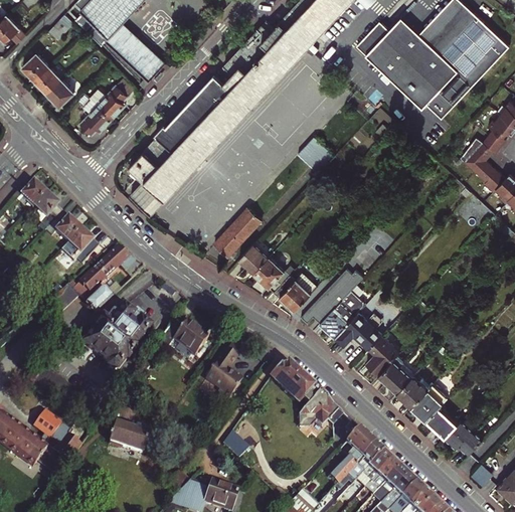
[(22,4),(29,11),(40,0),(26,0),(22,4)]
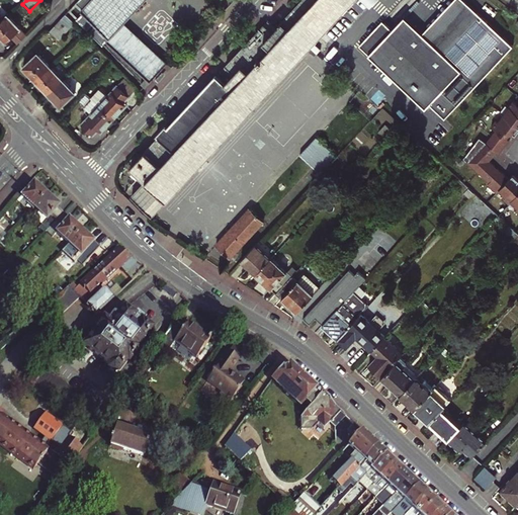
[(106,43),(123,25),(147,0),(81,0),(76,6),(84,15),(76,23),(101,48),(106,43)]
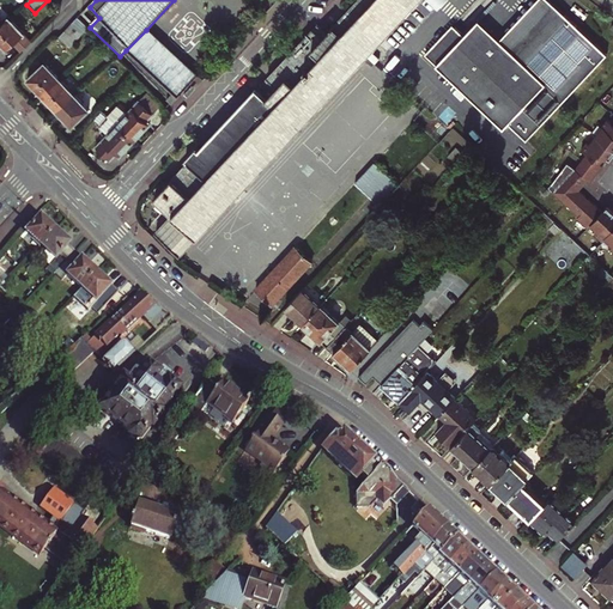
[(353,71),(365,59),(420,0),(359,0),(326,37),(316,28),(313,31),(353,71)]
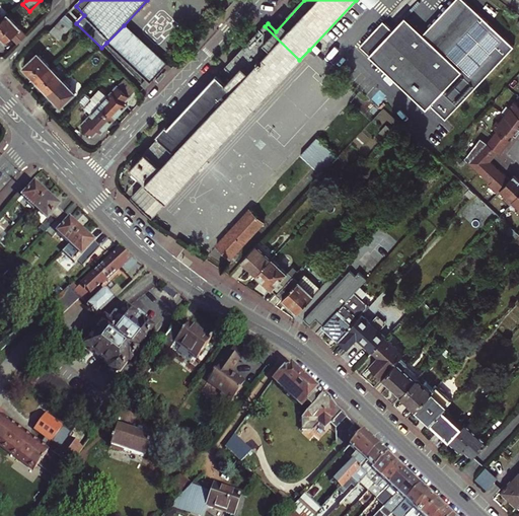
[(359,0),(371,11),(379,1),(377,0),(359,0)]
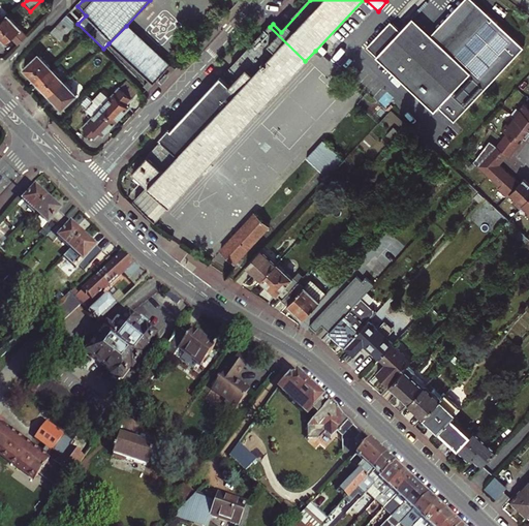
[(470,74),(438,109),(454,123),(524,50),(480,9),(443,49),(470,74)]
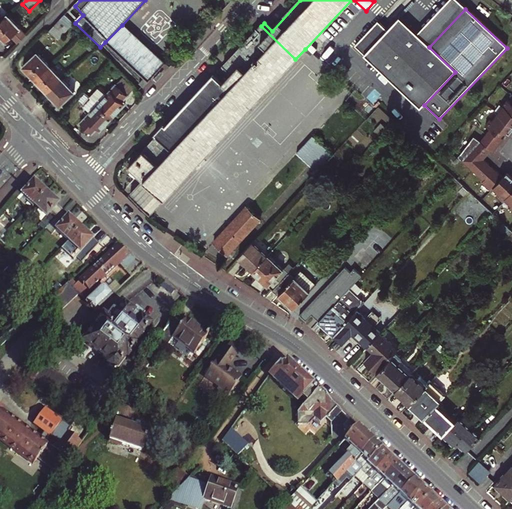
[(26,36),(22,31),(9,17),(1,24),(0,25),(0,37),(7,45),(13,39),(18,45),(26,36)]
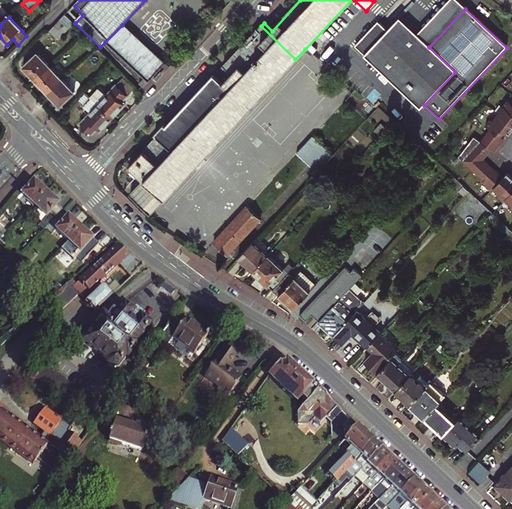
[(73,26),(65,17),(60,22),(68,31),(73,26)]
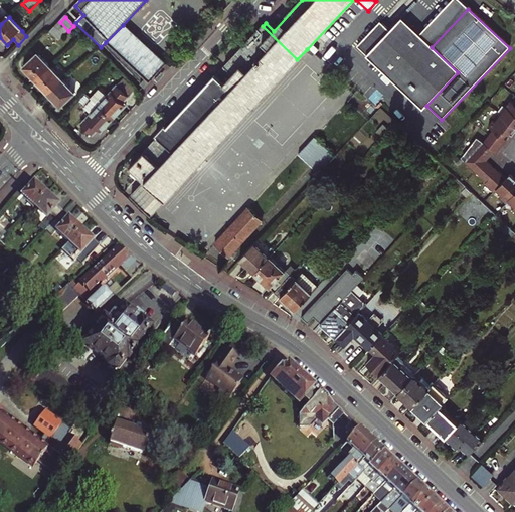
[(367,57),(422,111),(426,106),(458,72),(432,47),(402,19),(389,32),(367,57)]
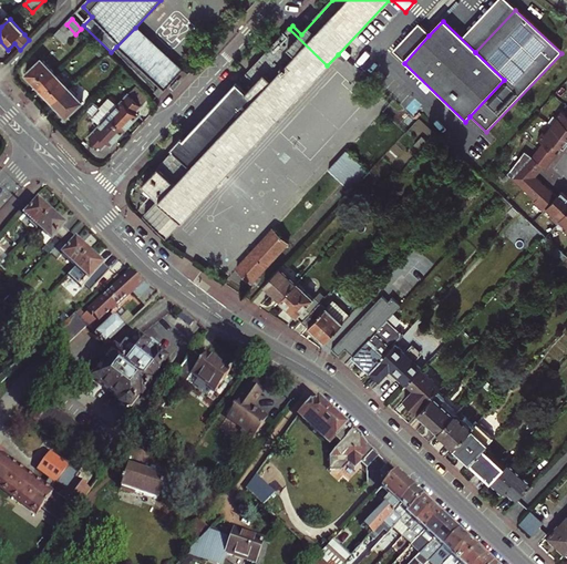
[(75,34),(66,24),(60,31),(70,40),(75,34)]
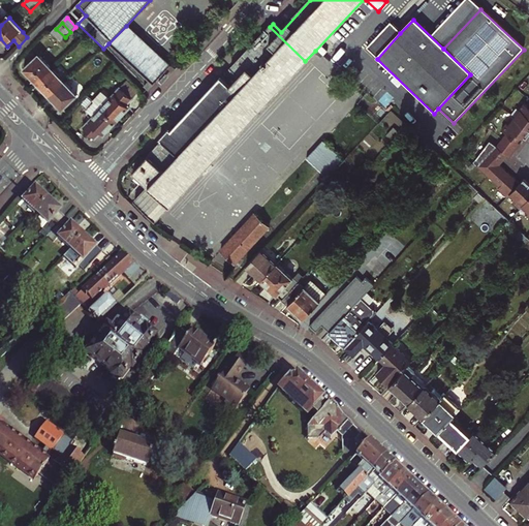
[(366,50),(377,59),(400,33),(391,24),(366,50)]
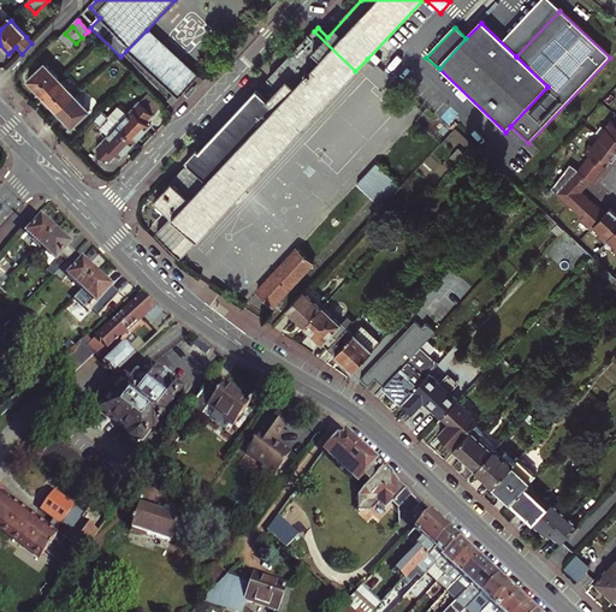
[(178,100),(197,79),(147,30),(126,51),(173,96),(178,100)]
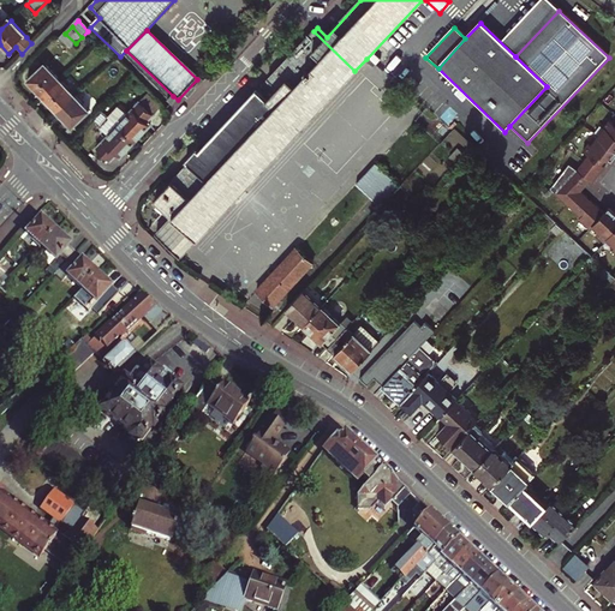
[(155,237),(179,258),(354,71),(314,31),(268,81),(269,83),(266,85),(264,84),(258,90),(251,99),(261,108),(213,160),(208,155),(206,157),(198,151),(196,149),(185,161),(189,165),(155,202),(172,219),(155,237)]
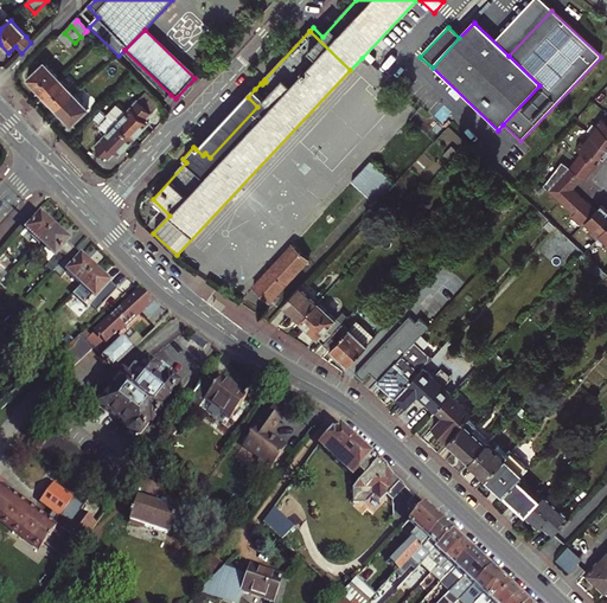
[(75,43),(64,33),(59,39),(69,49),(75,43)]
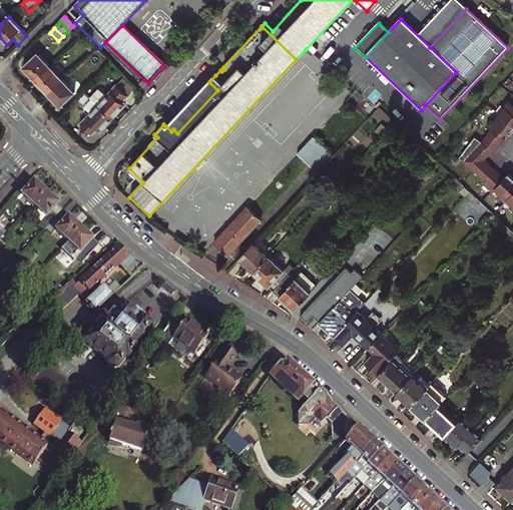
[(28,38),(26,36),(18,45),(19,46),(28,38)]
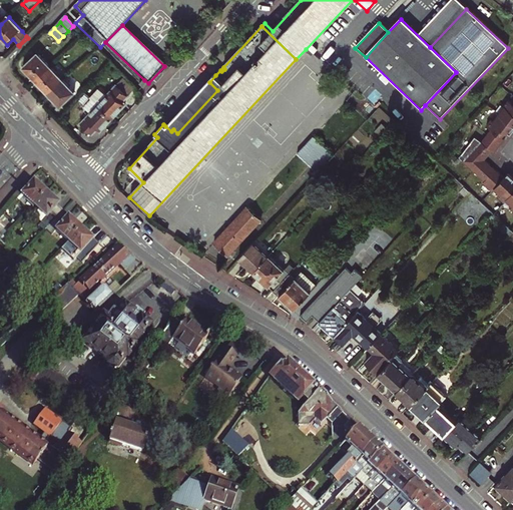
[(35,80),(49,67),(37,54),(22,67),(35,80)]
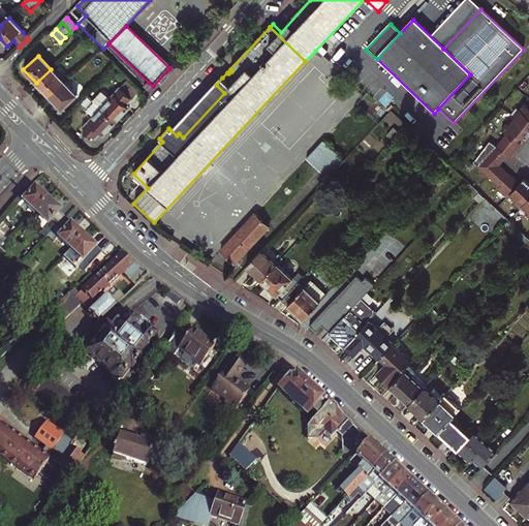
[(36,83),(49,97),(63,83),(51,69),(36,83)]
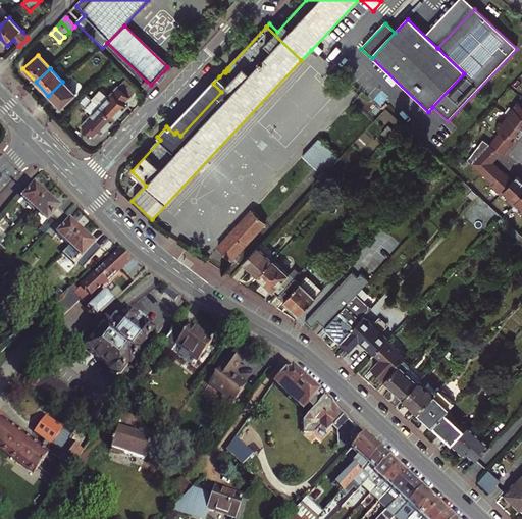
[(176,132),(180,136),(221,92),(213,84),(219,76),(218,75),(168,128),(174,134),(176,132)]
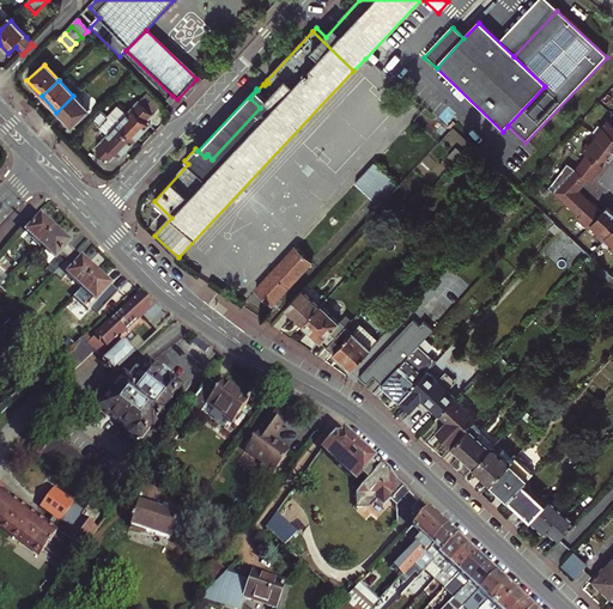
[(70,127),(87,111),(73,96),(56,113),(70,127)]
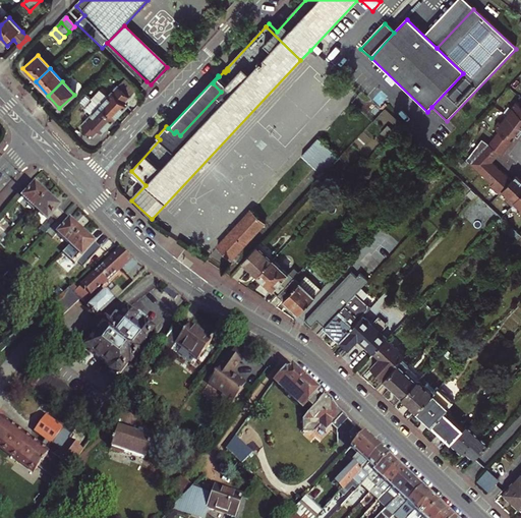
[(140,88),(143,92),(151,84),(147,81),(140,88)]
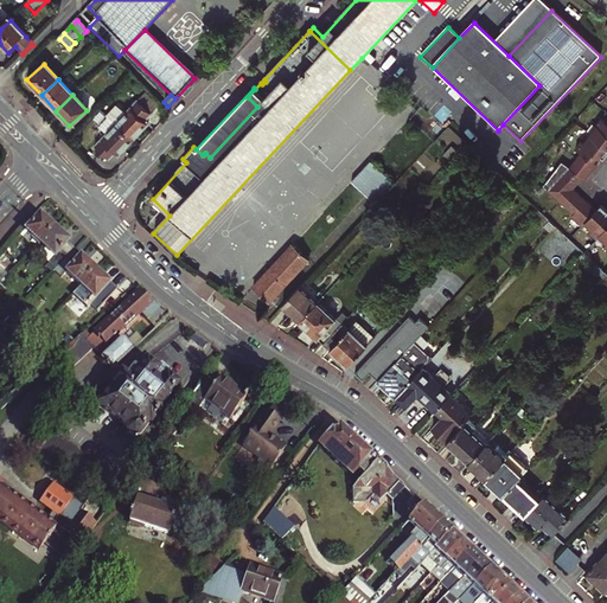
[(147,114),(154,108),(145,98),(139,106),(147,114)]
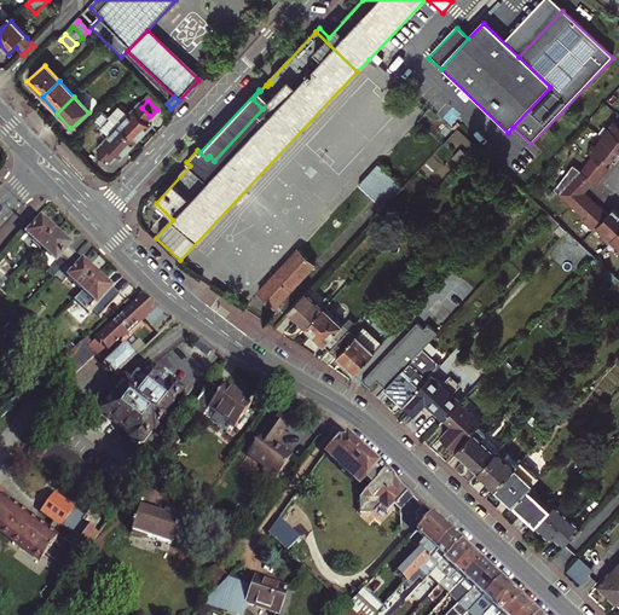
[(136,145),(151,129),(146,126),(154,119),(150,116),(142,108),(139,105),(127,117),(119,109),(108,120),(109,121),(136,145)]
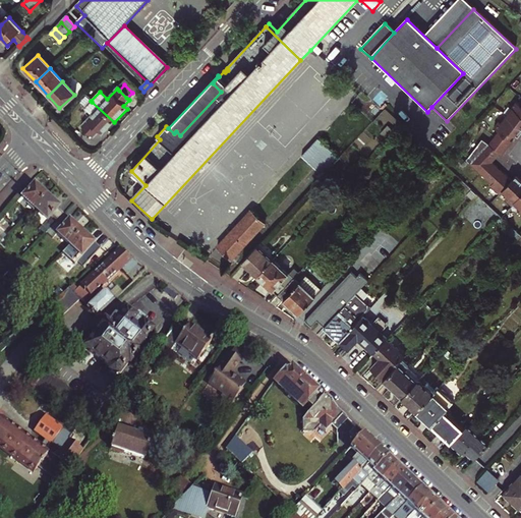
[(101,135),(114,122),(92,102),(83,111),(91,117),(79,128),(92,139),(98,132),(101,135)]
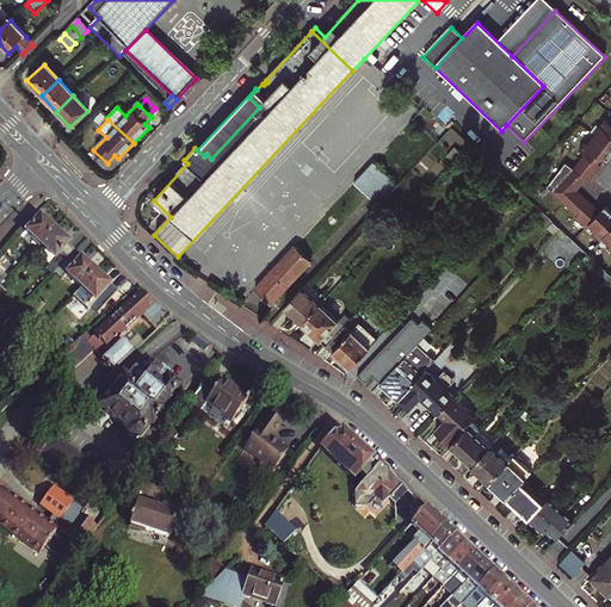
[(594,137),(610,150),(610,122),(609,124),(605,122),(600,128),(600,129),(594,137)]
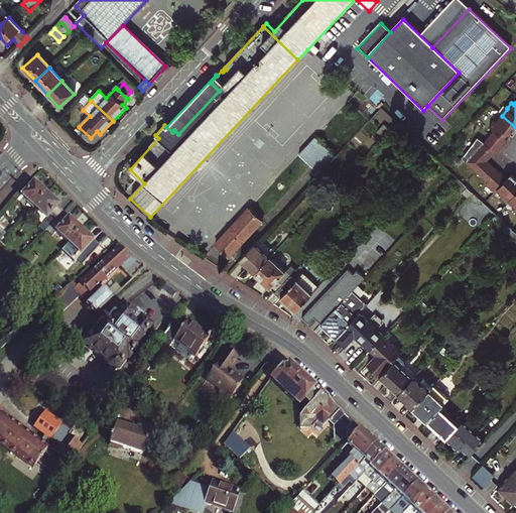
[(490,137),(503,147),(515,129),(515,127),(502,116),(496,124),(494,122),(490,127),(494,131),(490,137)]
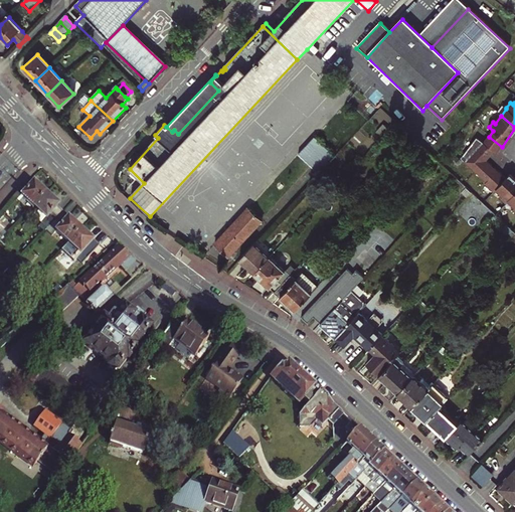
[(374,133),(378,137),(385,129),(381,126),(374,133)]
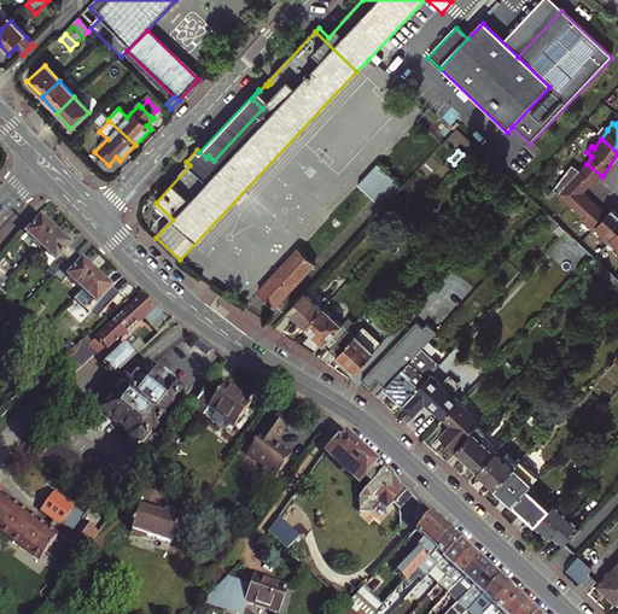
[(359,183),(384,206),(401,188),(375,164),(359,183)]
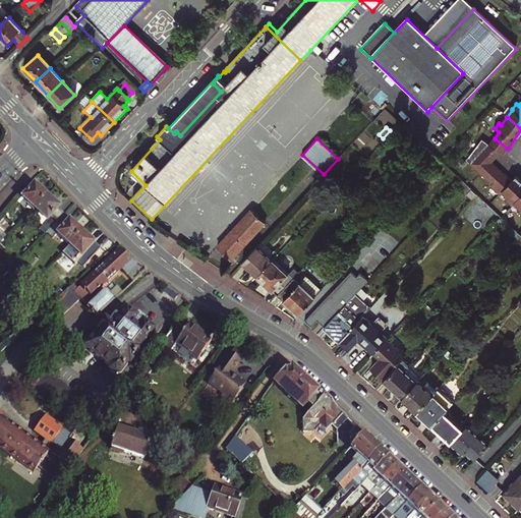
[(508,149),(495,138),(489,146),(482,140),(466,161),(481,175),(491,164),(496,160),(501,155),(502,156),(508,149)]
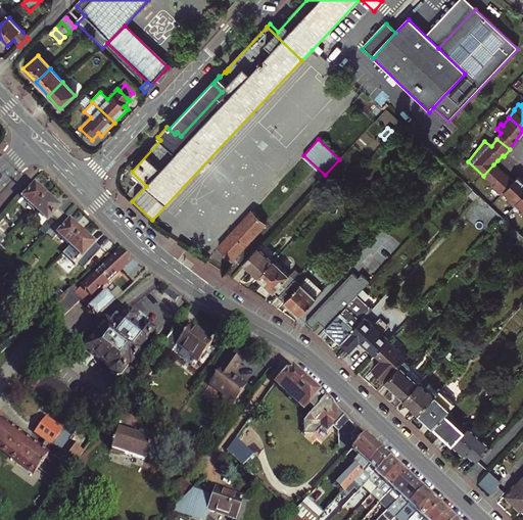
[(438,167),(442,162),(421,143),(418,147),(438,167)]
